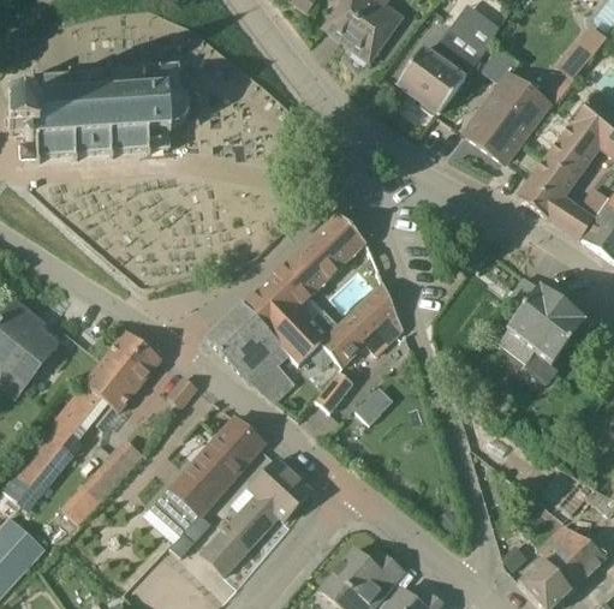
[(291,0),(308,11),(316,0),(291,0)]
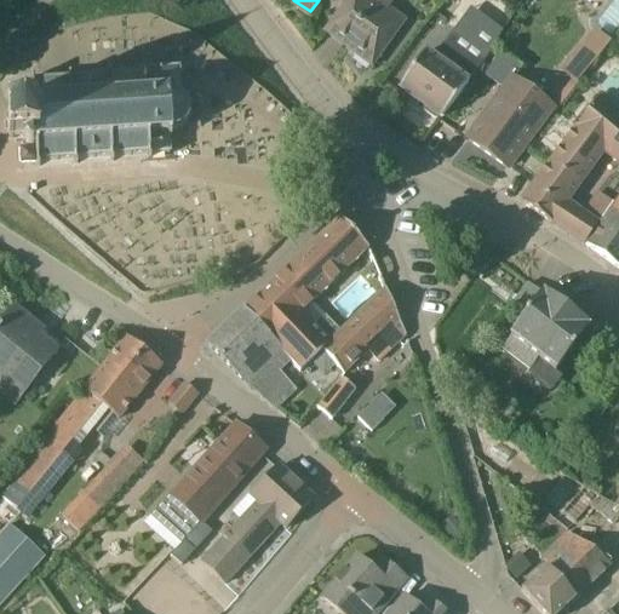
[(372,63),(387,42),(406,16),(389,4),(391,0),(344,0),(325,28),(326,29),(330,26),(357,46),(355,50),(372,63)]
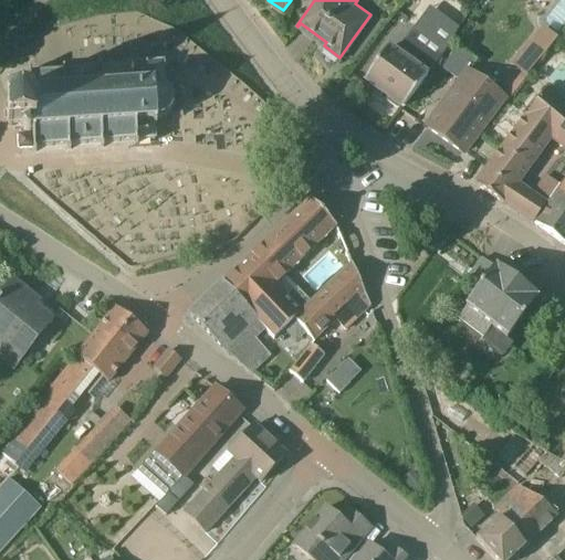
[(404,104),(449,43),(448,42),(468,9),(452,0),(439,0),(432,9),(433,9),(403,51),(390,42),(366,76),(404,104)]
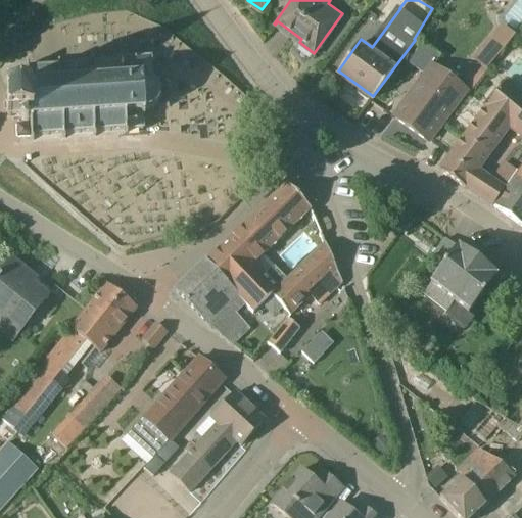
[(483,64),(486,67),(516,32),(506,22),(475,57),(483,64)]
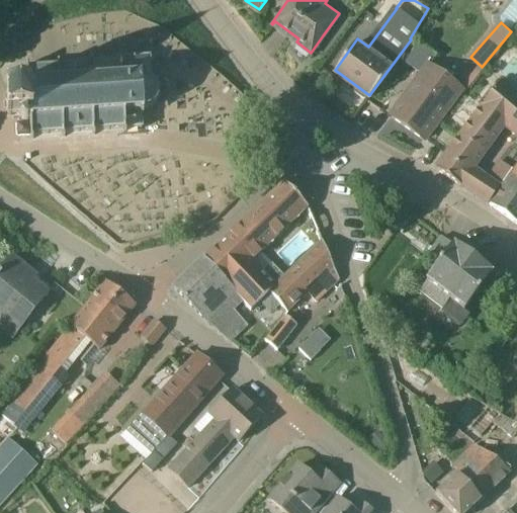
[(96,134),(96,130),(124,129),(124,133),(127,133),(127,129),(144,129),(144,114),(146,114),(146,110),(147,110),(150,110),(152,108),(154,107),(156,105),(158,103),(159,100),(160,98),(160,95),(160,92),(159,90),(158,87),(156,85),(154,83),(152,82),(150,81),(147,80),(147,79),(152,79),(152,72),(155,72),(155,73),(157,73),(156,63),(154,63),(154,64),(152,64),(152,57),(136,58),(136,53),(82,55),(82,64),(62,64),(61,61),(59,61),(59,64),(30,65),(29,62),(27,62),(27,73),(26,72),(24,71),(23,71),(21,70),(19,71),(18,71),(16,72),(15,73),(14,74),(13,75),(12,77),(12,78),(12,80),(12,82),(12,83),(12,84),(13,87),(7,87),(7,92),(7,107),(8,107),(9,112),(23,111),(22,112),(23,113),(23,114),(24,115),(25,116),(27,117),(28,117),(29,116),(31,115),(31,135),(34,135),(34,132),(63,131),(63,134),(66,134),(66,131),(93,130),(93,134),(96,134)]
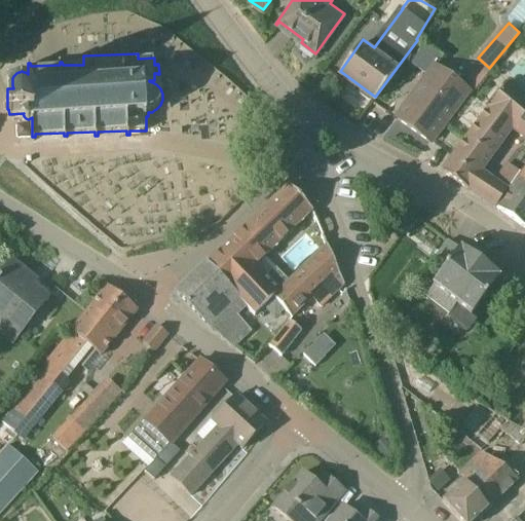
[(430,139),(469,85),(435,62),(398,115),(430,139)]
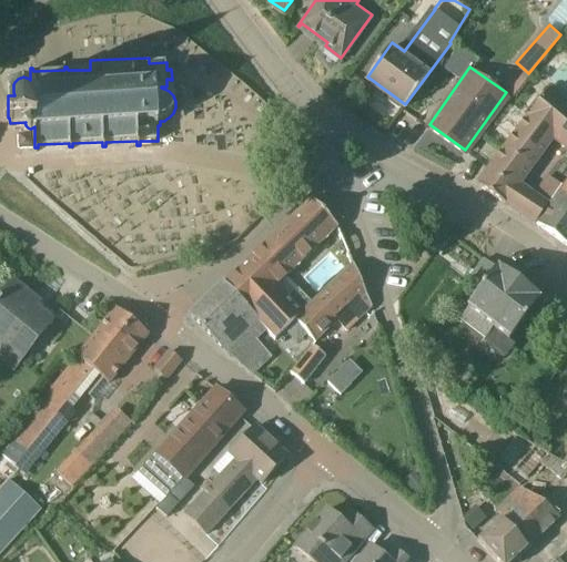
[(566,96),(550,83),(477,182),(536,220),(548,200),(535,190),(523,181),(554,138),(566,147),(566,96)]
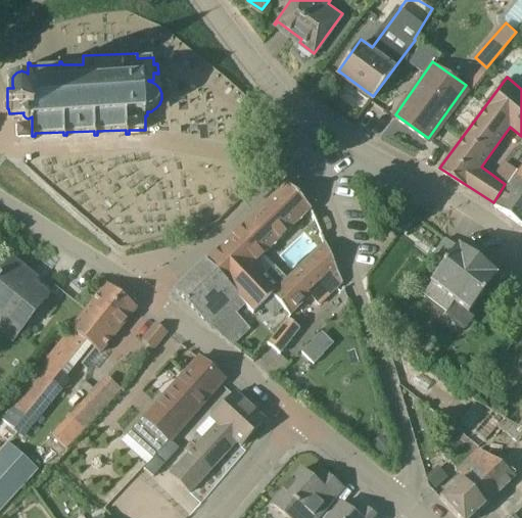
[(521,166),(508,186),(495,203),(521,221),(521,166)]
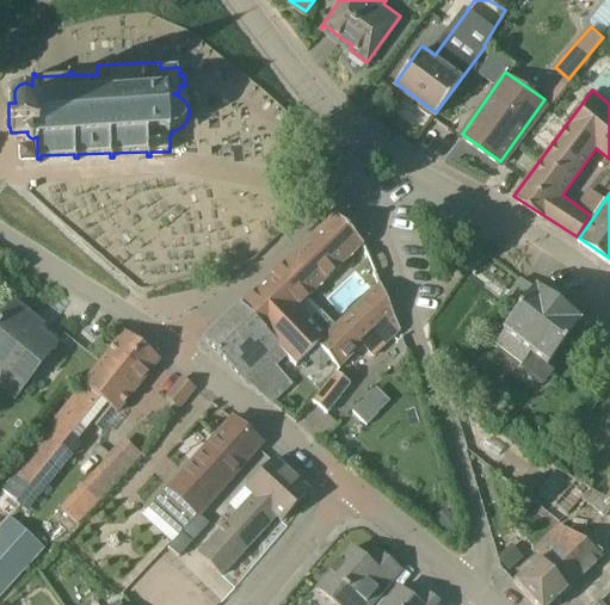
[(346,255),(364,240),(336,210),(240,301),(287,353),(296,363),(319,343),(318,341),(325,334),(325,333),(326,332),(299,302),(346,255)]
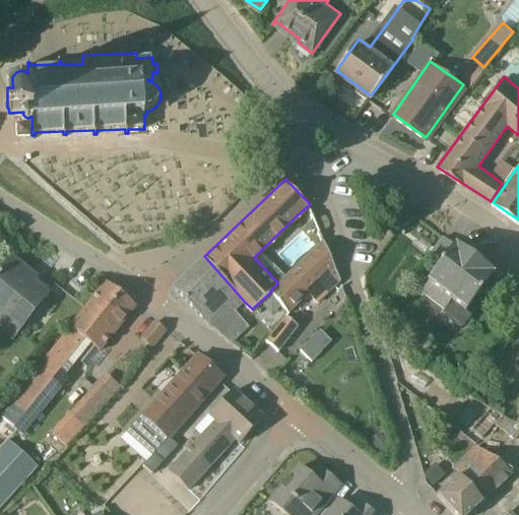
[(466,310),(495,272),(444,234),(430,252),(442,261),(420,291),(445,309),(452,299),(466,310)]
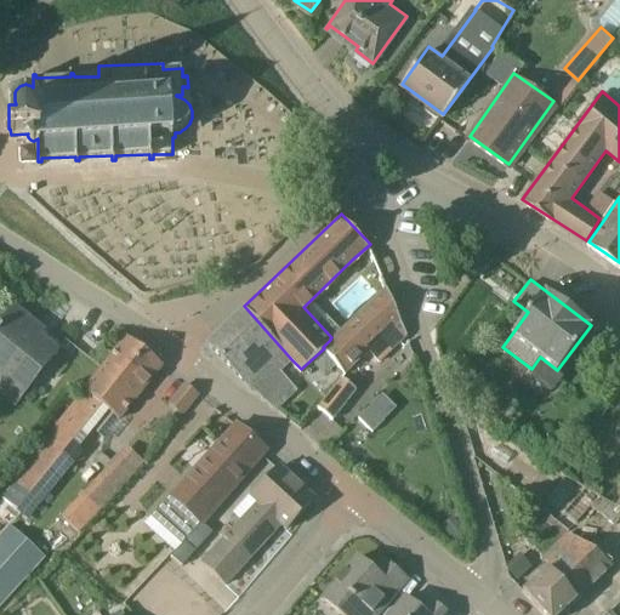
[(408,332),(407,329),(400,317),(387,285),(331,337),(330,339),(330,340),(323,347),(324,348),(339,363),(340,362),(346,370),(380,339),(391,349),(408,332)]
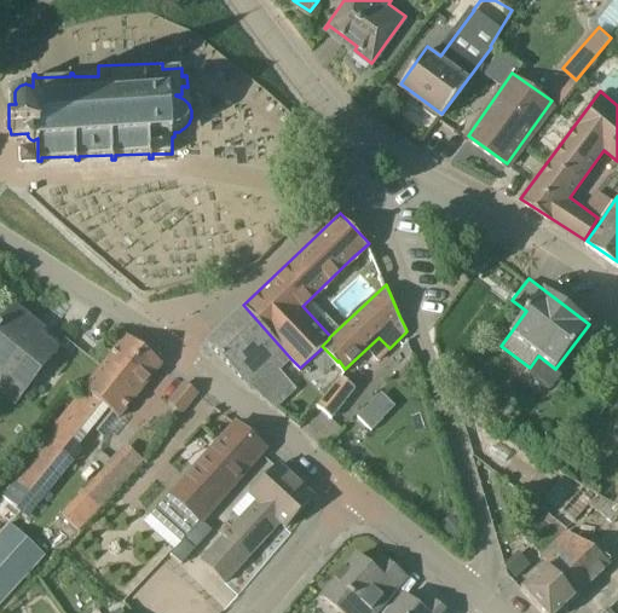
[(0,389),(13,400),(44,364),(58,346),(30,323),(34,317),(16,302),(0,321),(0,389)]
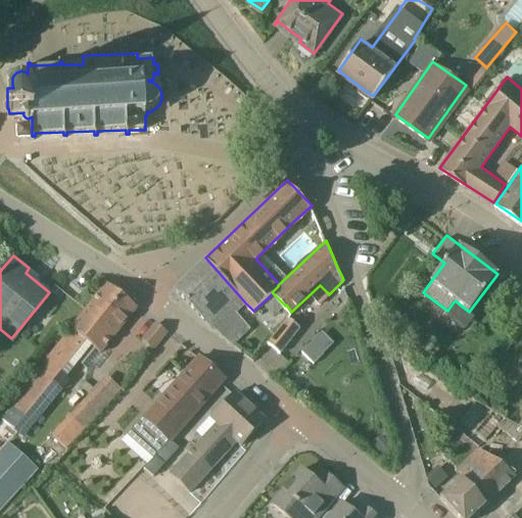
[(251,325),(237,311),(245,302),(205,257),(176,286),(212,325),(214,324),(233,341),(251,325)]
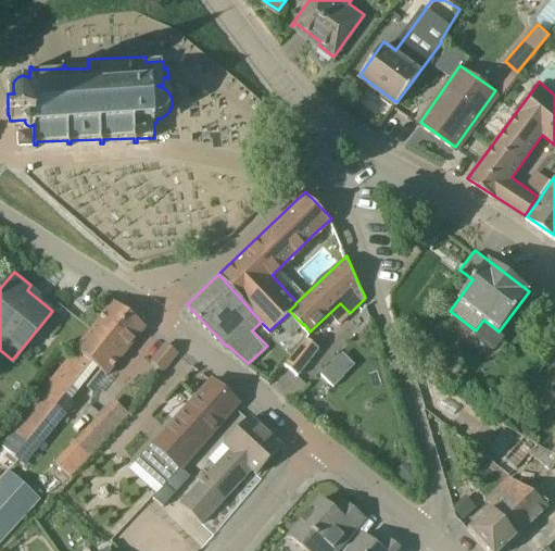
[(99,314),(0,438),(0,443),(25,463),(65,413),(62,411),(87,379),(92,384),(104,371),(106,373),(146,324),(115,299),(101,315),(99,314)]
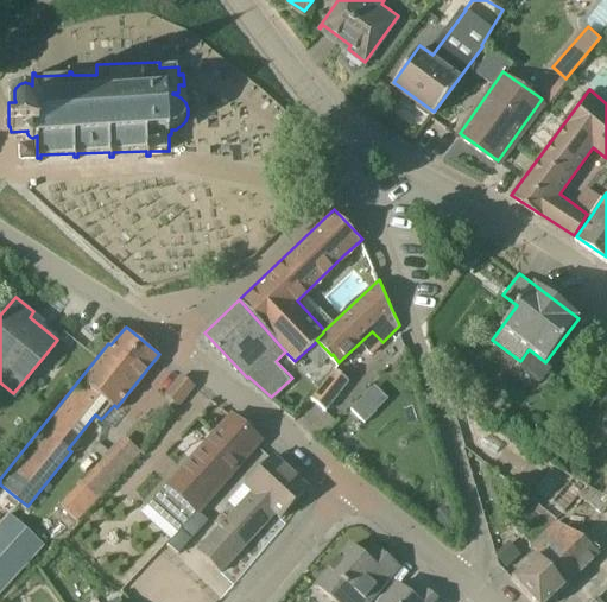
[(327,407),(349,378),(335,366),(311,395),(327,407)]
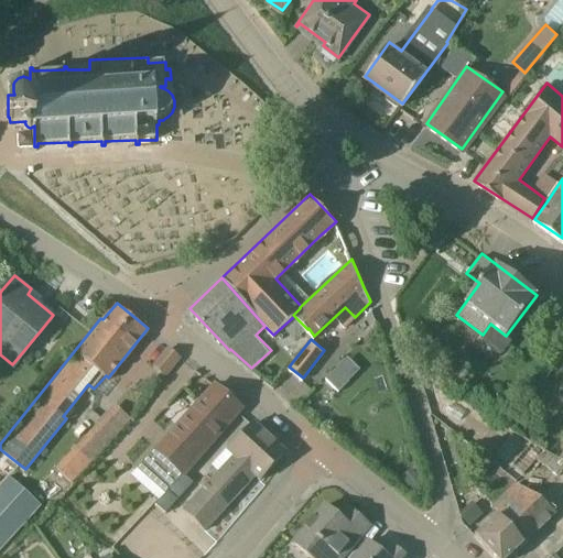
[(165,373),(181,353),(170,345),(154,364),(165,373)]
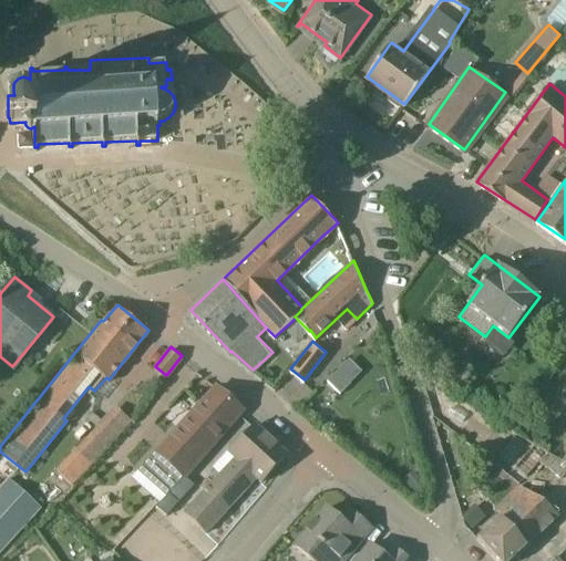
[(352,378),(340,366),(328,377),(341,391),(352,378)]
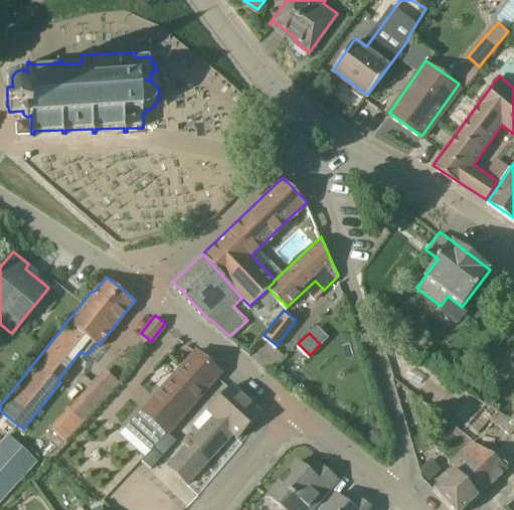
[(169,432),(219,372),(221,370),(196,349),(131,419),(157,443),(166,432),(168,433),(169,432)]
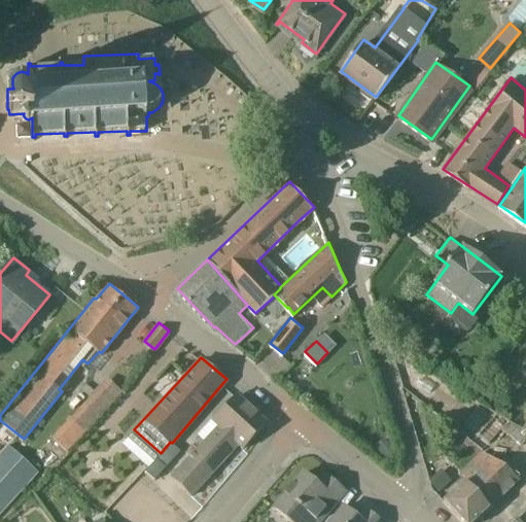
[(468,402),(472,396),(463,390),(459,395),(468,402)]
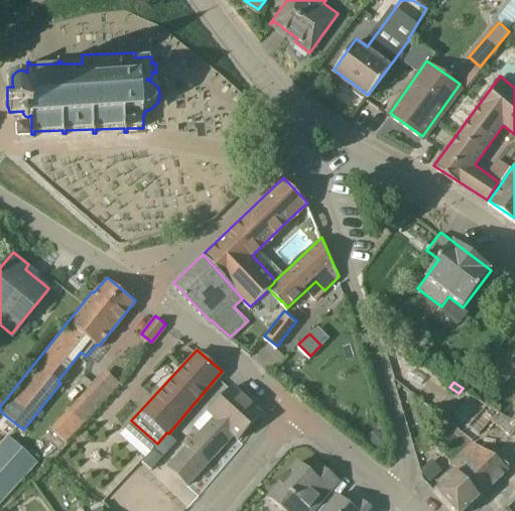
[(238,436),(262,411),(233,384),(208,411),(213,415),(167,464),(187,483),(234,433),(238,436)]
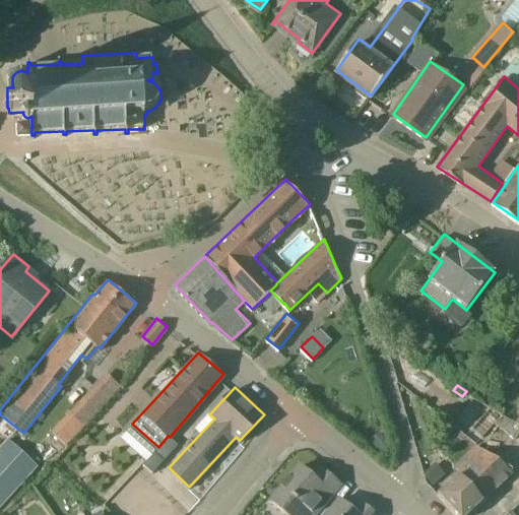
[(52,429),(66,442),(83,424),(69,409),(52,429)]
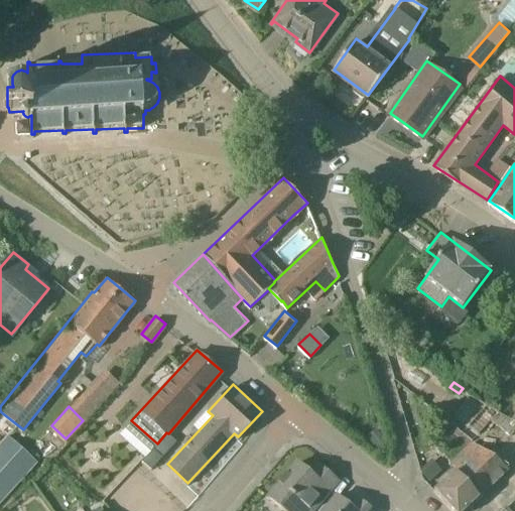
[(389,437),(380,428),(371,437),(379,446),(389,437)]
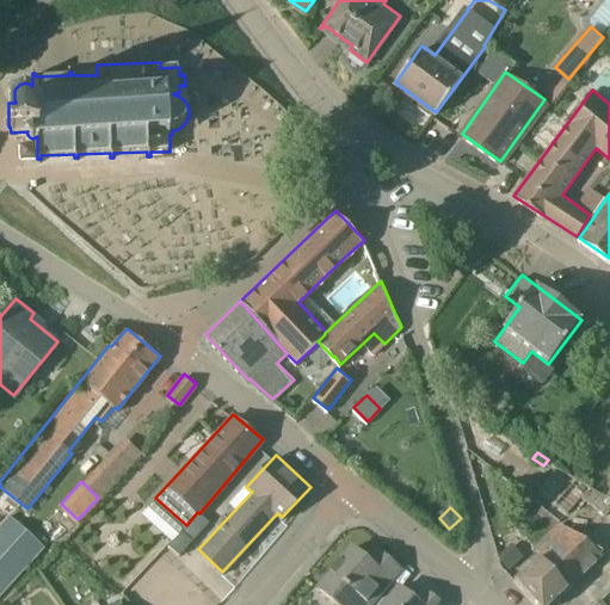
[(192,538),(193,538),(209,520),(209,519),(201,512),(199,513),(197,512),(186,525),(183,529),(192,538)]
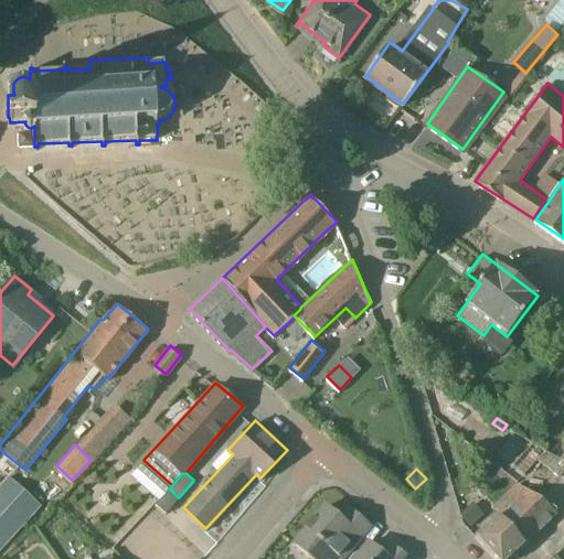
[(9,474),(8,475),(0,483),(0,548),(42,503),(9,474)]
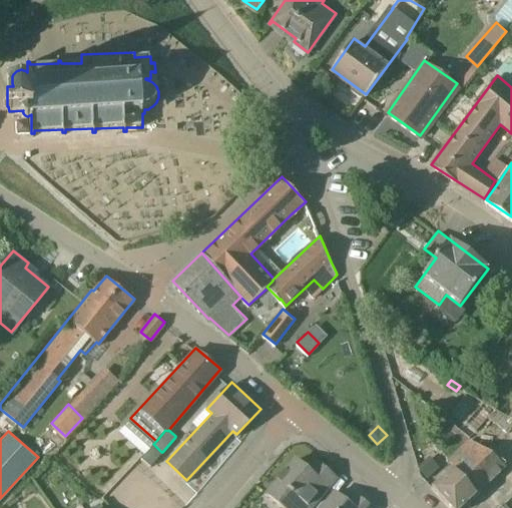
[(453,507),(459,507),(505,465),(471,437),(448,457),(452,461),(444,468),(447,472),(433,486),(453,507)]
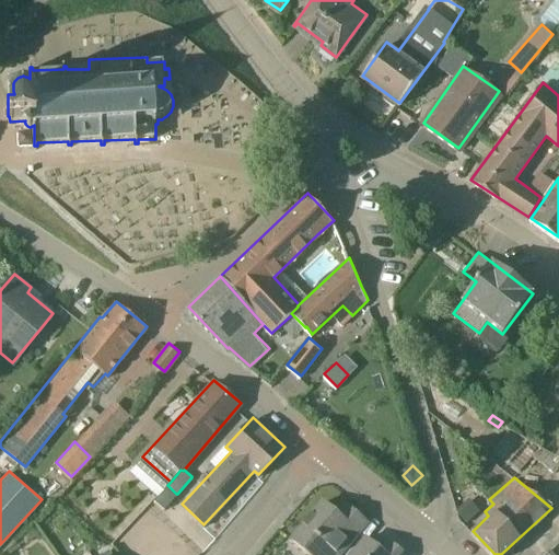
[(292,536),(314,554),(337,554),(356,535),(368,520),(367,519),(364,521),(365,521),(354,534),(345,524),(357,510),(345,500),(336,511),(323,499),(292,536)]
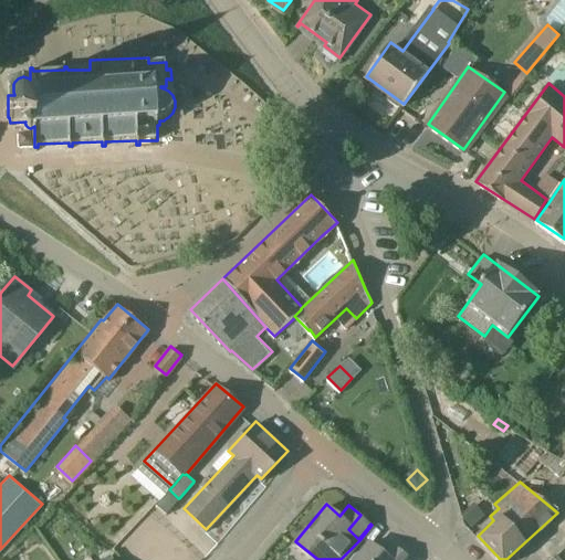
[(412,559),(414,559),(393,542),(385,551),(370,540),(353,559),(412,559)]
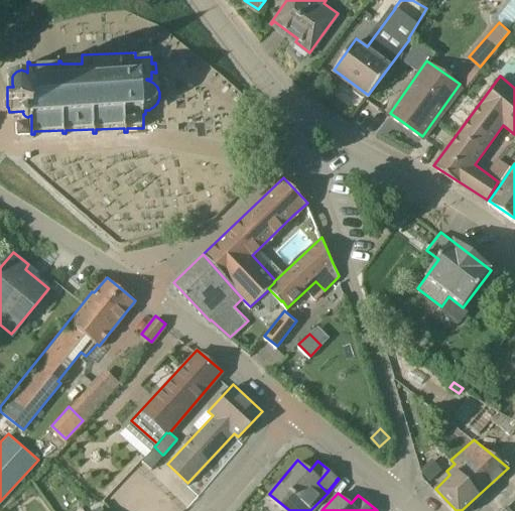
[(514,499),(508,507),(507,506),(504,509),(505,510),(514,510),(514,499)]
